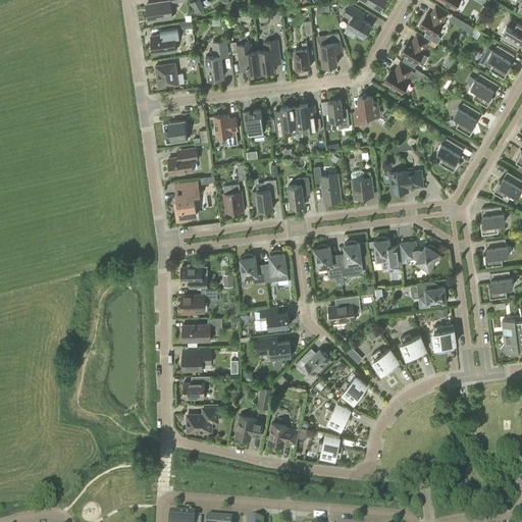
[(203,8),(199,0),(195,0),(190,3),(195,12),(203,8)]
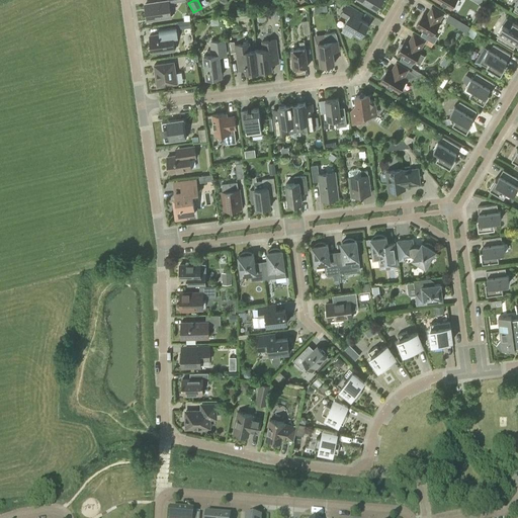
[(357,0),(376,11),(382,0),(357,0)]
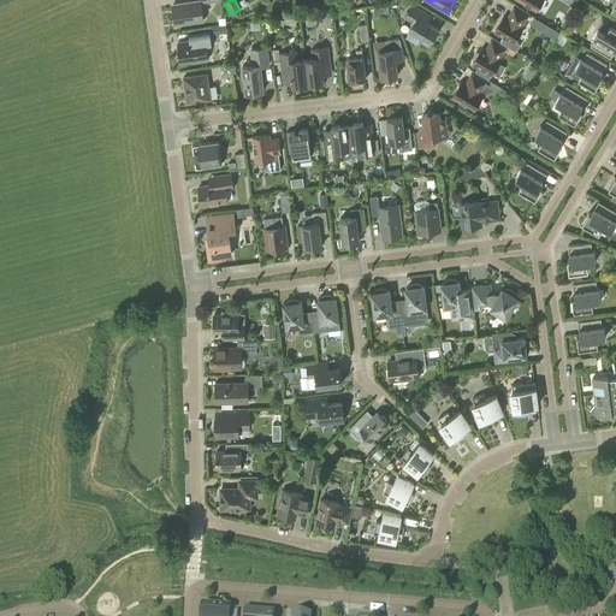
[(176,24),(203,21),(201,1),(172,5),(176,24)]
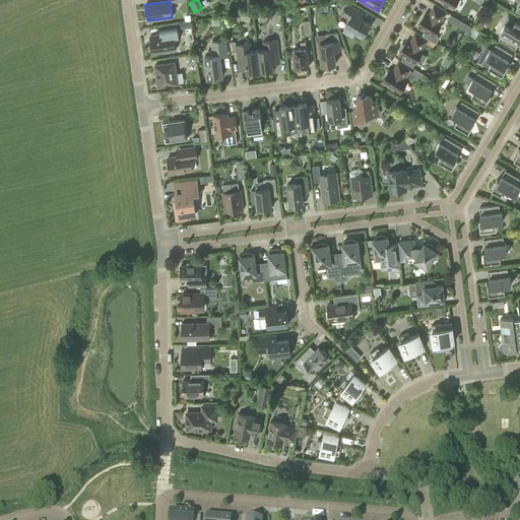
[(363,38),(370,24),(358,16),(361,11),(348,4),(341,14),(349,18),(345,24),(356,30),(354,34),(363,38)]
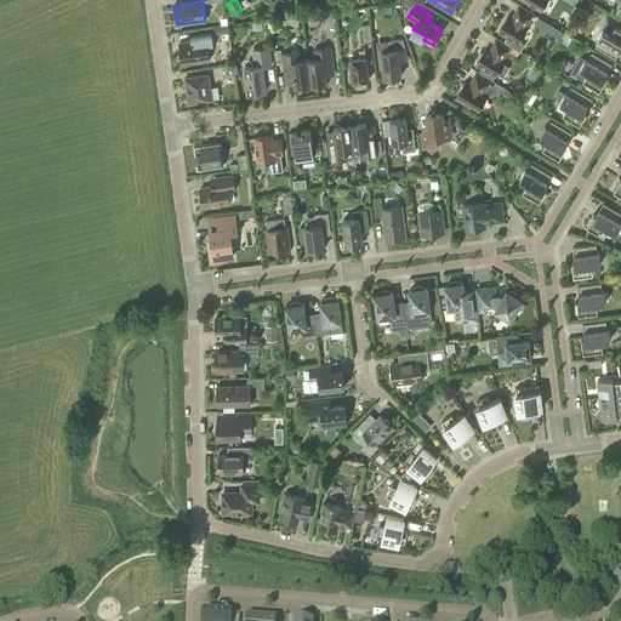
[(525,45),(519,41),(527,28),(525,27),(531,17),(518,9),(512,20),(507,17),(499,30),(508,36),(505,43),(513,47),(520,51),(520,50),(522,50),(525,45)]
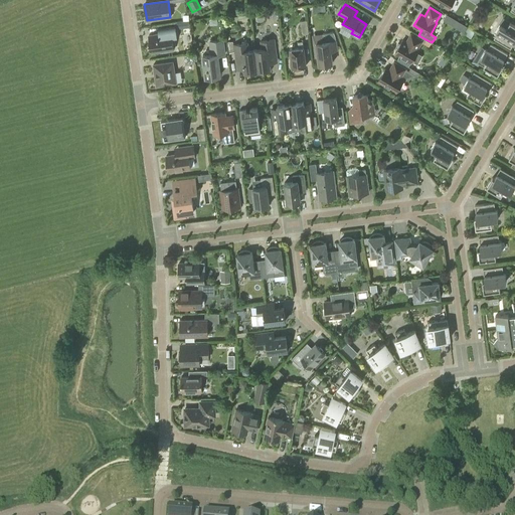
[(454,25),(458,20),(448,14),(444,19),(454,25)]
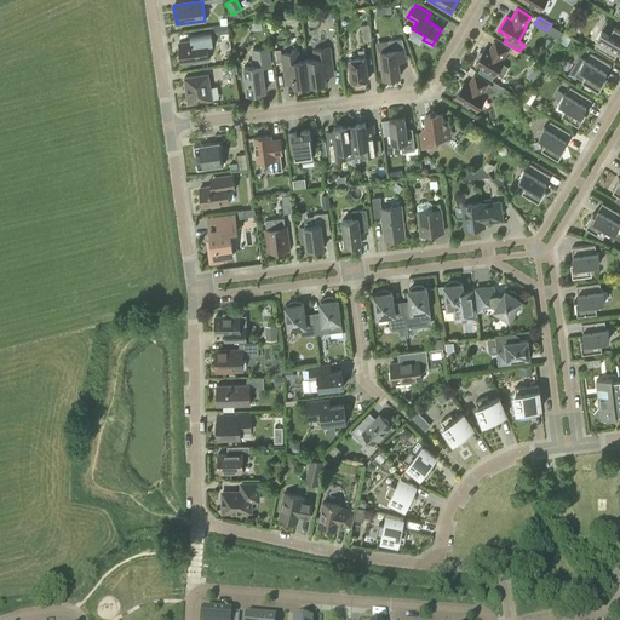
[(619,29),(607,22),(602,29),(596,38),(598,39),(595,46),(614,58),(619,49),(619,29)]
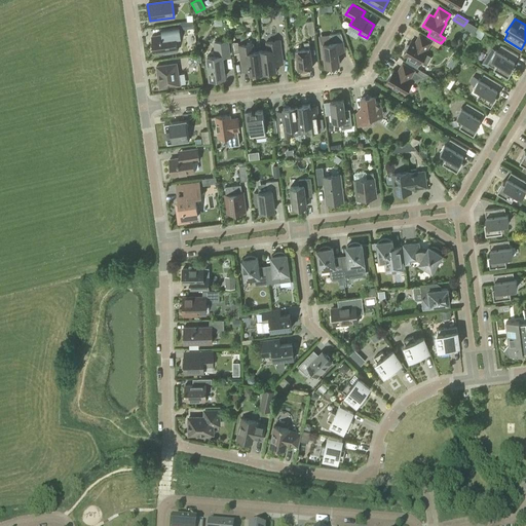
[(306,24),(308,38),(315,37),(313,24),(306,24)]
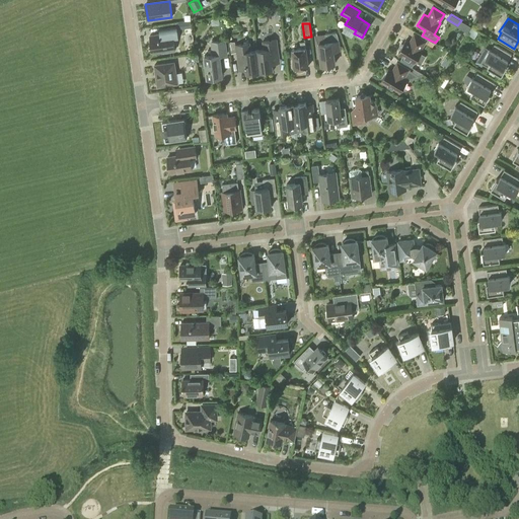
[(163,33),(150,35),(152,54),(174,50),(173,36),(177,36),(177,33),(176,25),(162,27),(163,33)]
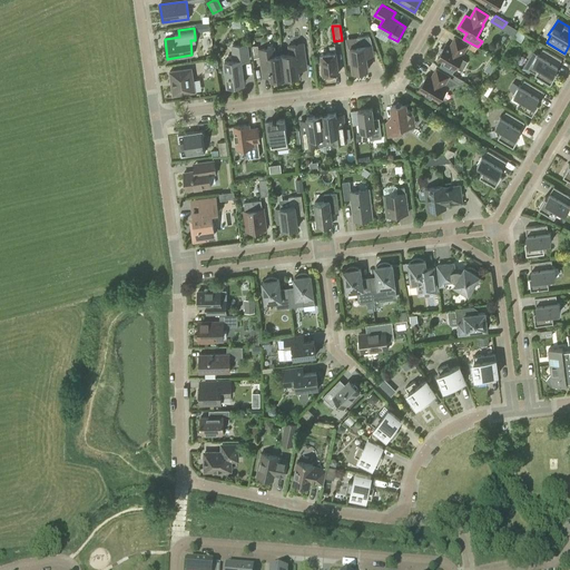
[(518,30),(513,37),(518,40),(522,32),(518,30)]
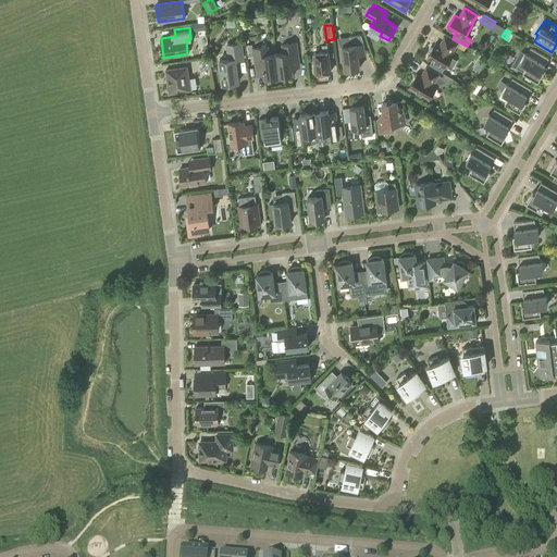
[(361,35),(349,36),(337,38),(341,62),(344,62),(345,70),(346,70),(346,72),(347,72),(353,72),(354,71),(354,69),(359,67),(357,51),(363,50),(362,39),(361,35)]
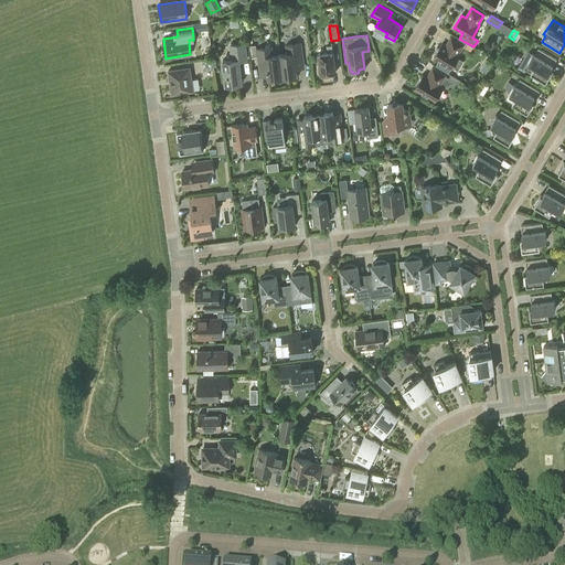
[(445,48),(441,44),(439,49),(437,48),(434,52),(436,53),(434,57),(439,61),(437,64),(448,72),(450,67),(451,68),(459,56),(457,55),(464,45),(451,38),(445,48)]
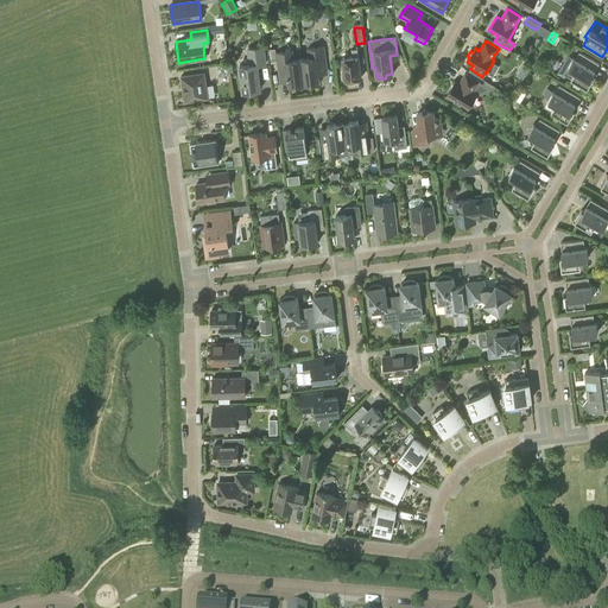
[(258,65),(266,64),(264,46),(247,49),(249,64),(239,65),(242,92),(260,89),(258,65)]
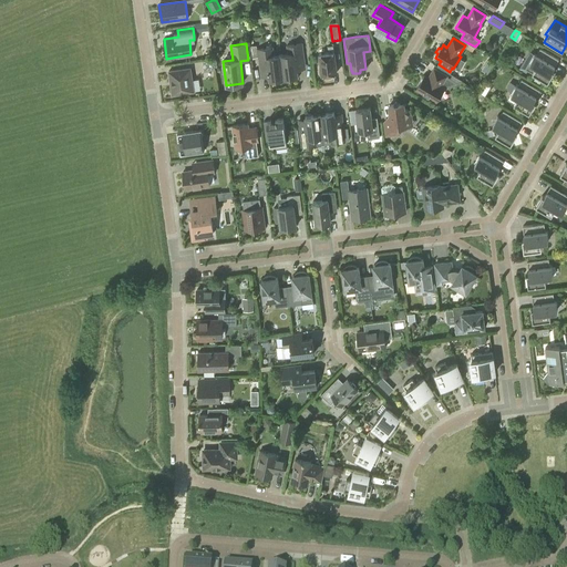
[(280,54),(284,78),(288,76),(290,79),(298,78),(296,62),(305,61),(302,43),(287,45),(288,53),(280,54)]
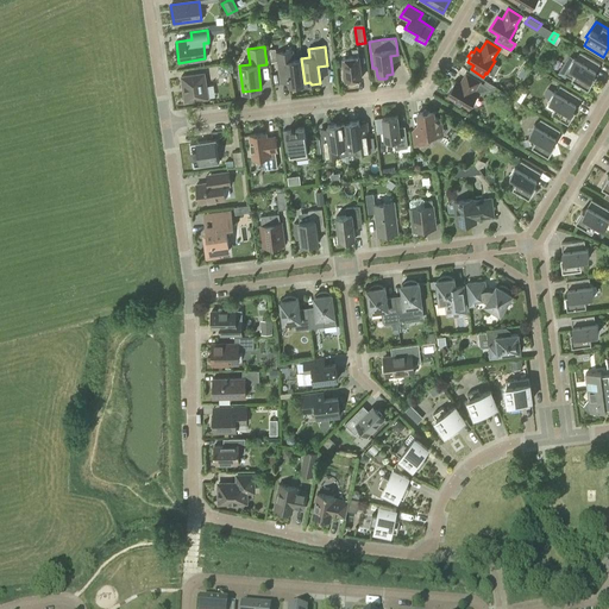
[(346,81),(362,79),(358,49),(352,50),(353,57),(343,58),(346,81)]
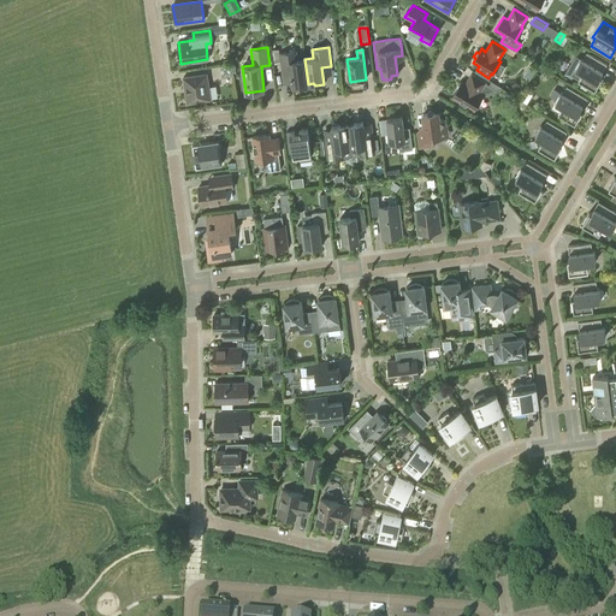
[(308,84),(304,59),(297,60),(296,52),(279,53),(283,72),(291,71),(292,89),(302,88),(303,86),(308,84)]
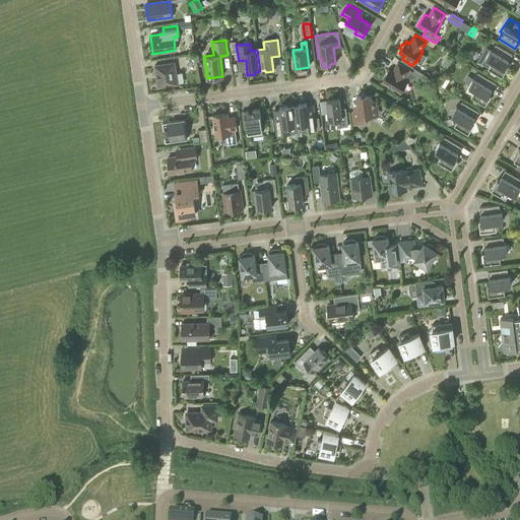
[(492,50),(490,49),(485,47),(476,63),(482,67),(484,64),(503,75),(508,65),(507,64),(512,54),(496,44),(492,50)]
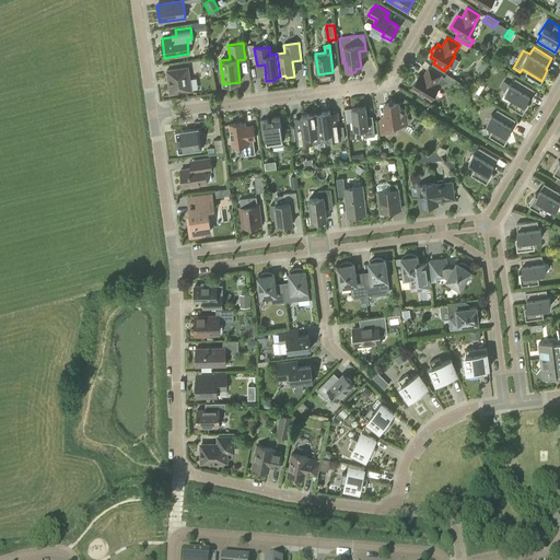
[(201,70),(212,69),(210,58),(200,59),(201,70)]
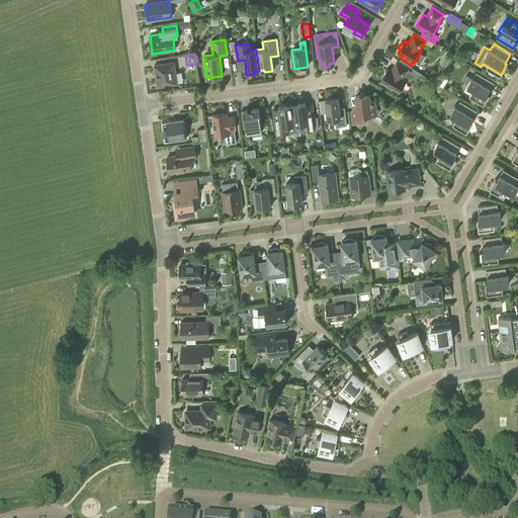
[(157,86),(177,84),(174,63),(154,65),(157,86)]
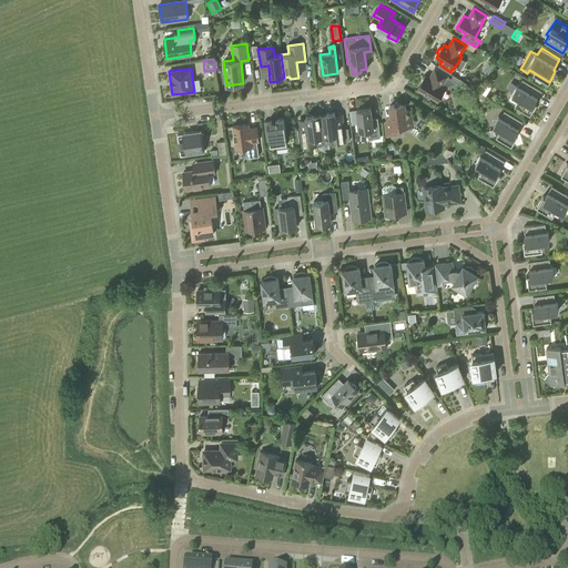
[(460,84),(447,77),(435,69),(429,79),(425,75),(417,89),(437,101),(445,88),(460,84)]
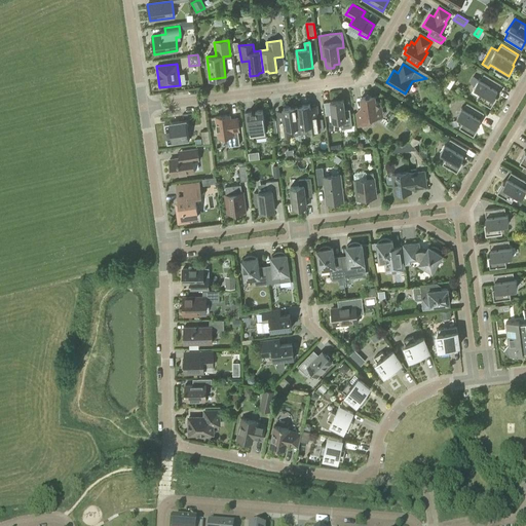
[(484,108),(487,103),(491,105),(497,95),(495,94),(501,83),(484,73),(481,79),(479,78),(475,86),(481,89),(477,97),(483,100),(480,106),(484,108)]
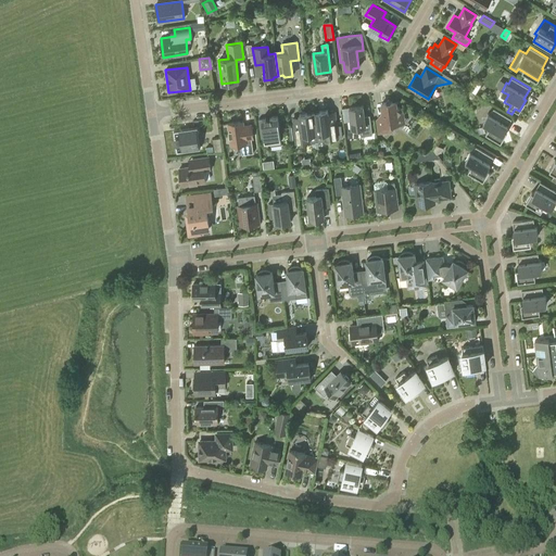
[(397,117),(403,111),(396,106),(395,101),(391,102),(388,100),(386,103),(381,103),(383,118),(377,119),(378,133),(392,130),(391,125),(399,124),(397,117)]
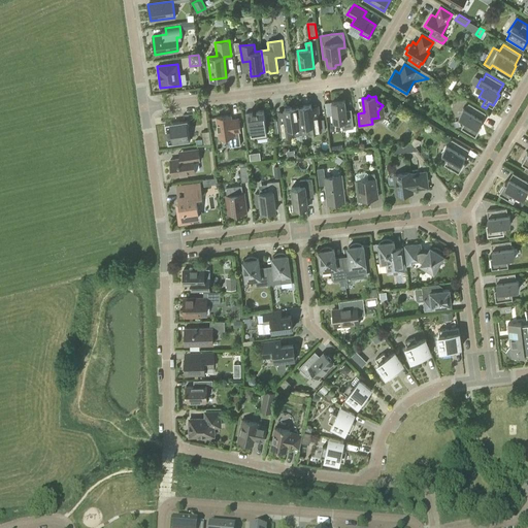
[(342,129),(354,128),(352,113),(347,114),(344,100),(331,102),(334,122),(341,121),(342,129)]
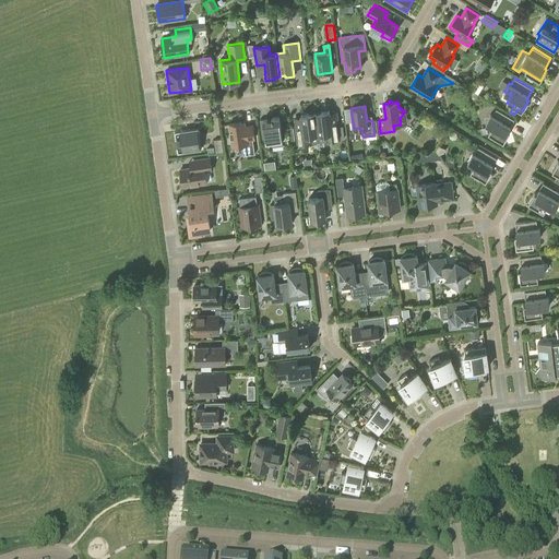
[(508,130),(514,120),(496,109),(492,115),(490,114),(486,122),(492,126),(488,133),(503,142),(510,131),(508,130)]
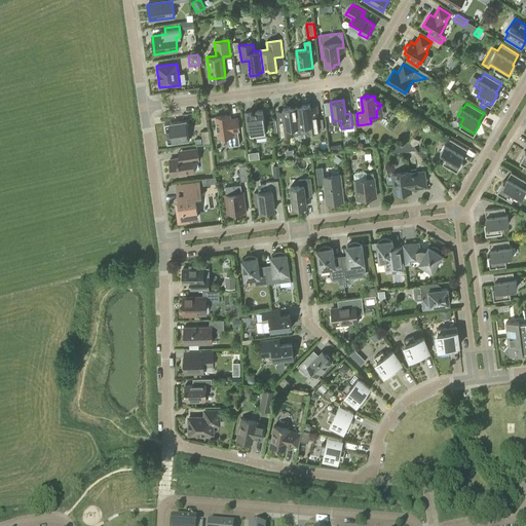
[(309,104),(297,106),(299,126),(305,125),(306,133),(321,132),(318,116),(311,117),(309,104)]
